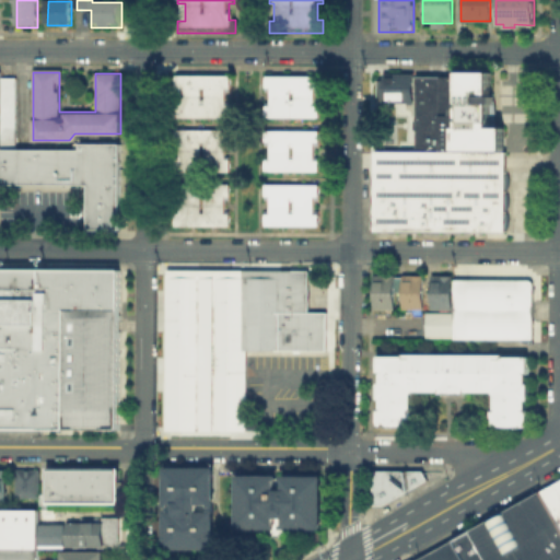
[(176,73),(232,73),(232,85),(225,85),(225,102),(232,102),(232,116),(176,116),(176,105),(183,105),(183,88),(176,88),(176,73)]
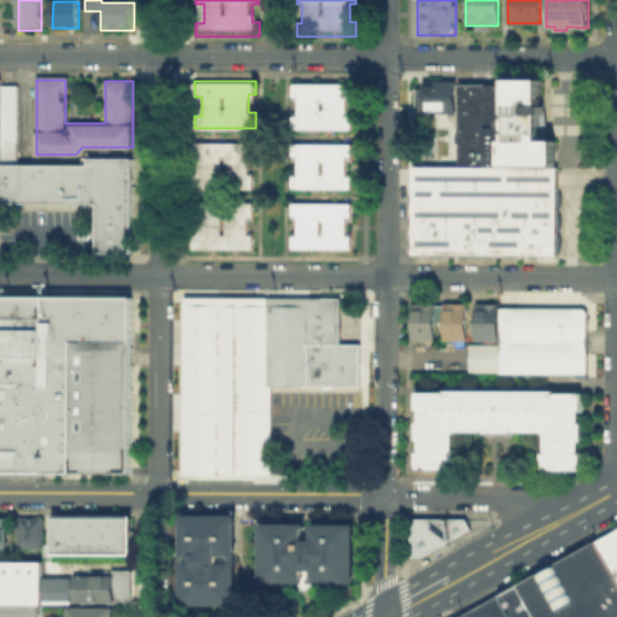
[(292,81),(354,81),(354,97),(346,97),(346,113),(356,113),(356,131),(292,131),(292,116),(300,116),(300,97),(292,97),(292,81)]
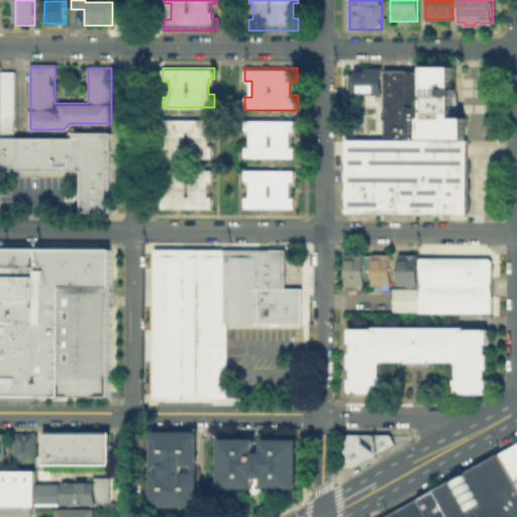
[(349,68),(379,68),(379,95),(349,95),(349,68)]
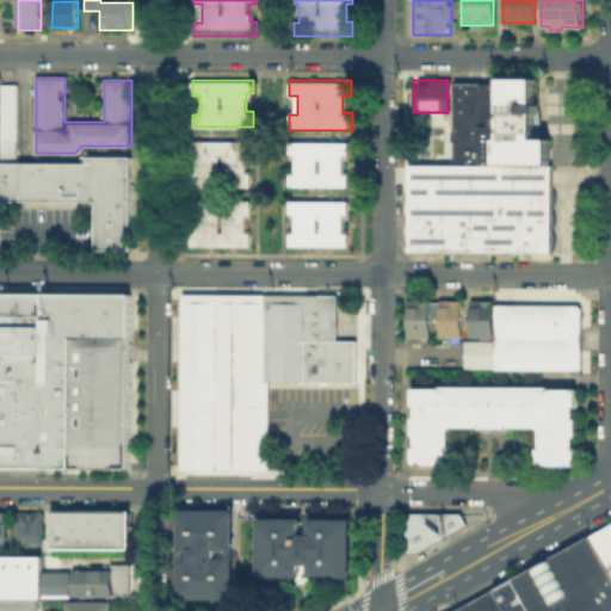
[(501,80),(536,80),(536,143),(553,143),(553,166),(495,166),(495,142),(501,142),(501,80)]
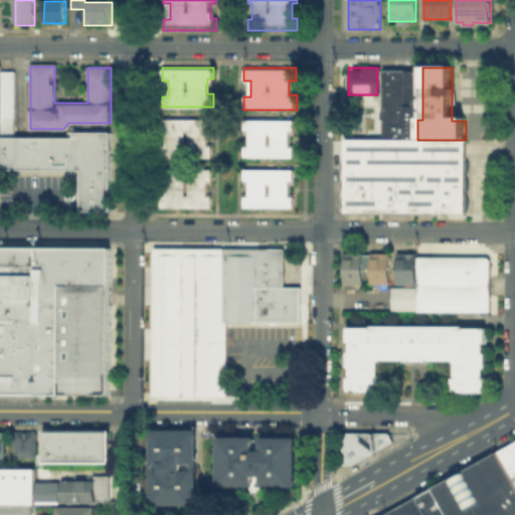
[(0,69),(15,69),(15,134),(0,134),(0,69)]
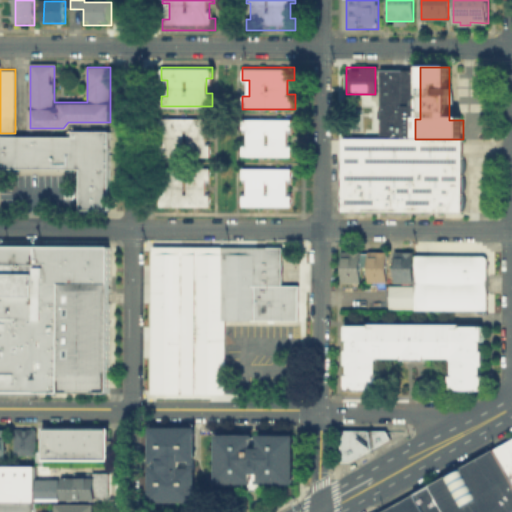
[(379,70),(415,70),(415,119),(415,139),(378,139),(379,70)]
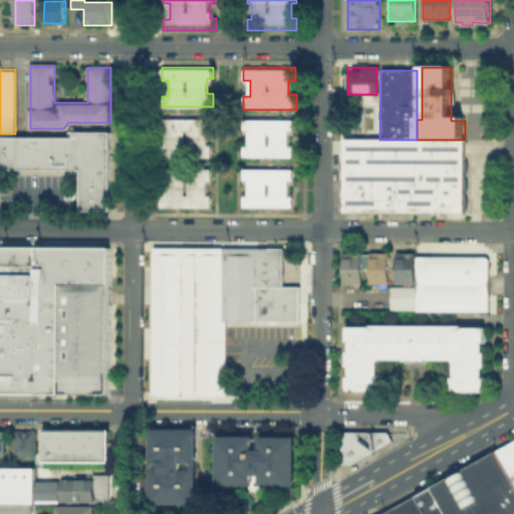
[(162,118),(211,118),(211,129),(205,129),(205,145),(211,145),(211,156),(162,156),(162,145),(165,145),(165,131),(162,131),(162,118)]
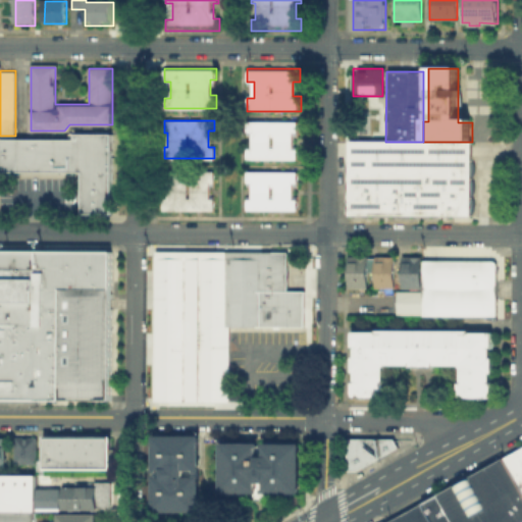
[(247,120),(300,120),(300,133),(293,133),(293,147),(298,147),(298,158),(249,158),(249,149),(254,149),(254,133),(247,133),(247,120)]
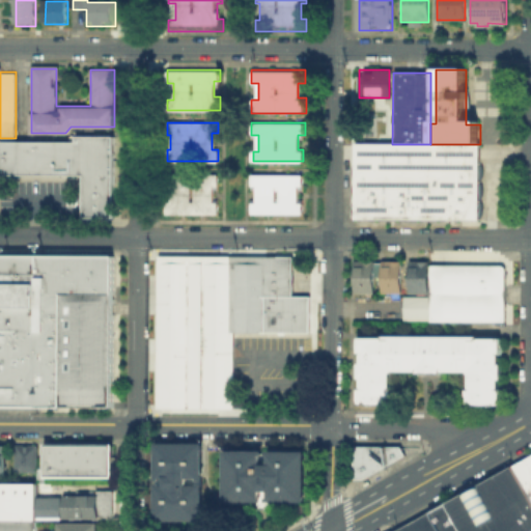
[(0,144),(76,144),(76,136),(114,136),(114,219),(85,219),(85,176),(0,176),(0,144)]
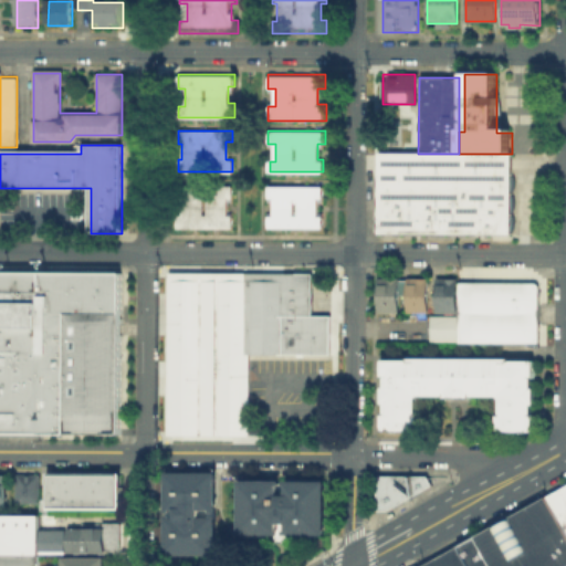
[(376,153),(418,154),(459,154),(512,154),(512,236),(376,236),(376,153)]
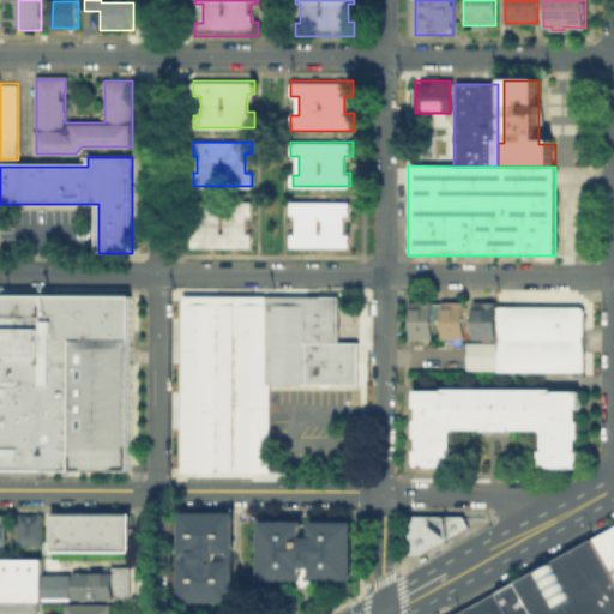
[(193,199),(252,199),(252,215),(245,215),(245,233),(252,233),(252,247),(193,247),(193,233),(199,233),(199,214),(193,214),(193,199)]
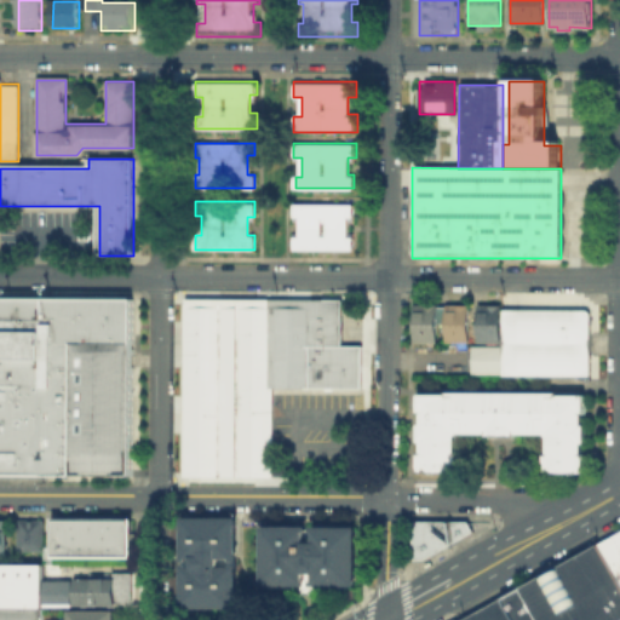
[(296,204),(356,204),(356,219),(348,219),(348,236),(356,236),(356,252),(296,252),(296,236),(302,236),(302,217),(296,217),(296,204)]
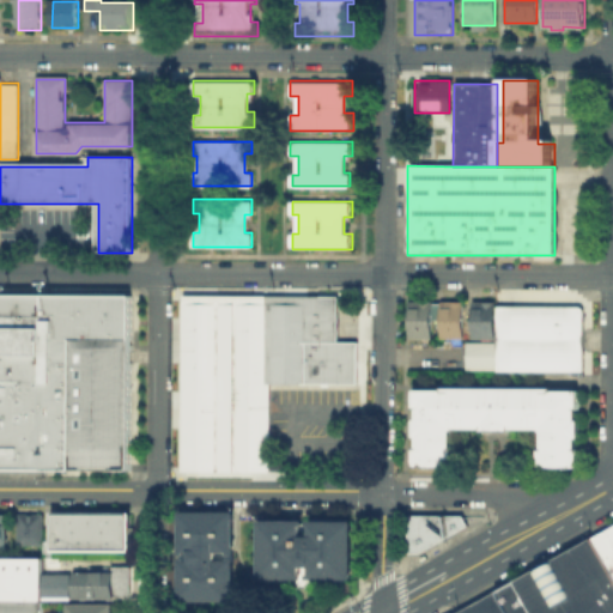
[(0,289),(125,289),(125,468),(0,468),(0,289)]
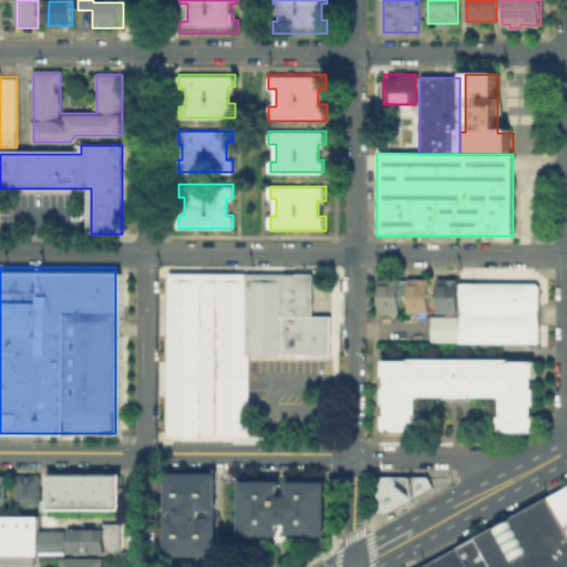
[(165,272),(245,272),(245,352),(245,432),(165,432),(165,272)]
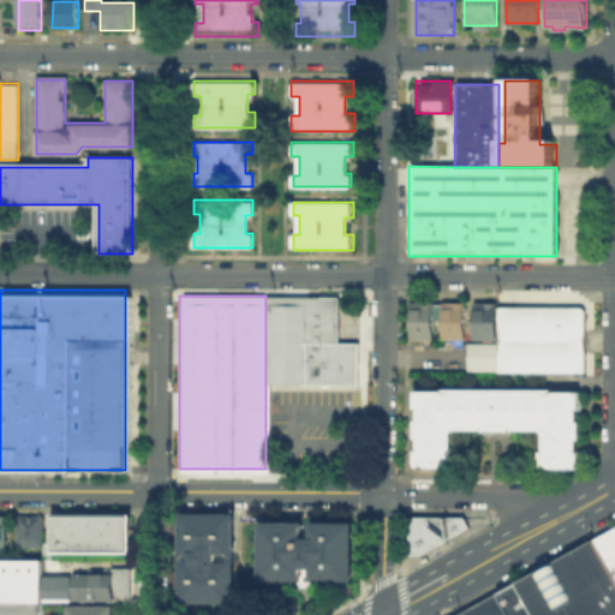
[(266,296),(335,296),(335,338),(356,338),(356,382),(266,382),(266,296)]
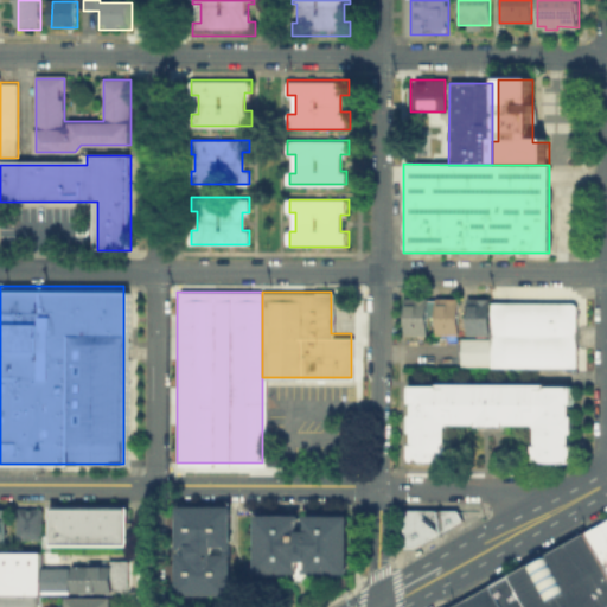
[(400,296),(422,296),(422,331),(400,331),(400,296)]
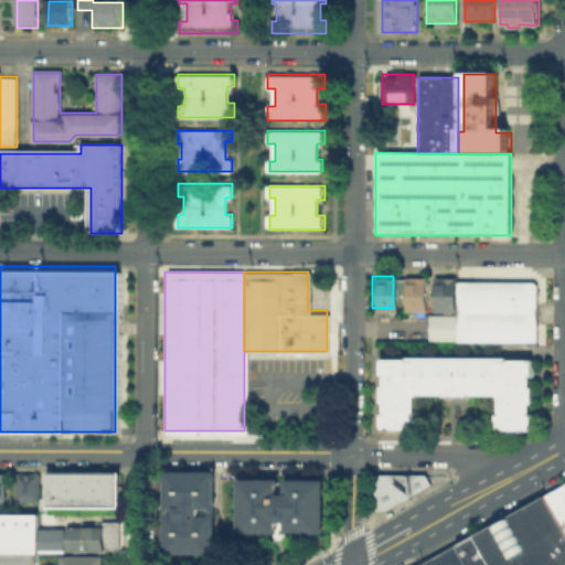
[(402,276),(423,276),(423,308),(402,308),(402,276)]
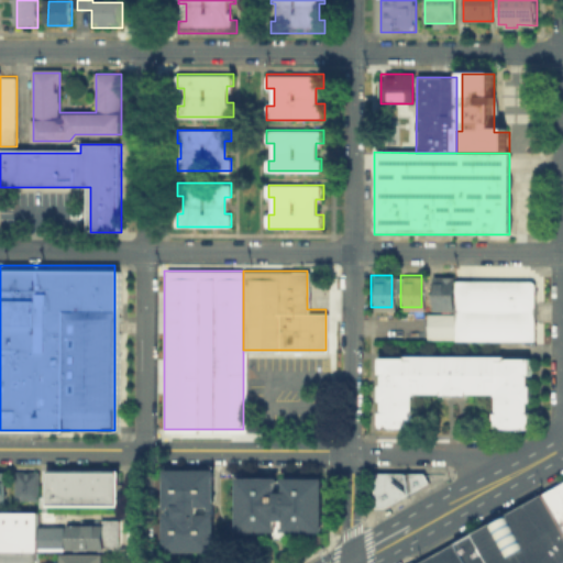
[(430,275),(450,275),(450,308),(430,308),(430,275)]
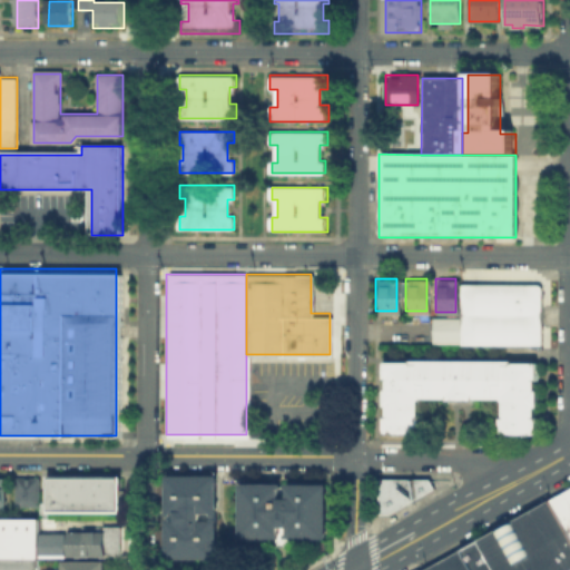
[(459,283),(539,283),(539,343),(459,343),(459,283)]
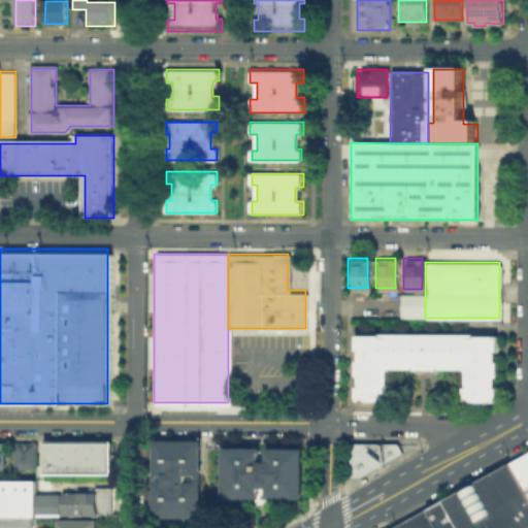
[(426,294),(400,293),(399,318),(425,318),(426,294)]
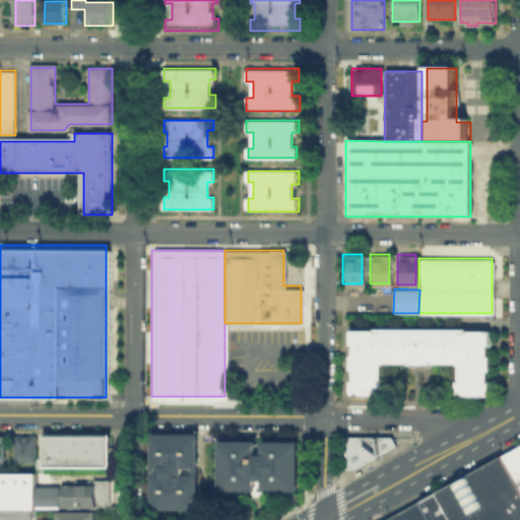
[(346,329),(490,329),(490,395),(455,395),(455,362),(379,362),(379,397),(346,397),(346,329)]
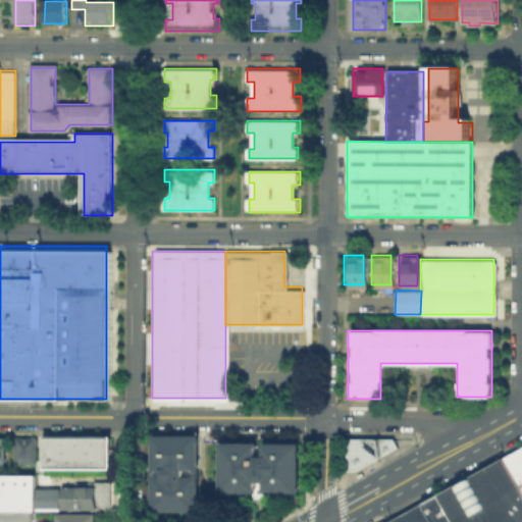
[(9,436),(31,436),(31,464),(9,464),(9,436)]
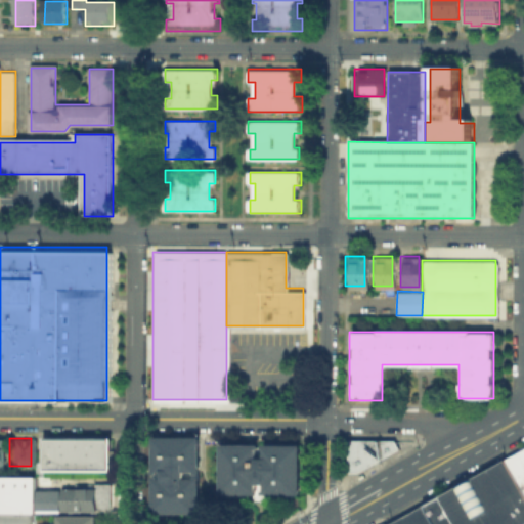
[(39,438),(102,438),(102,470),(39,470),(39,438)]
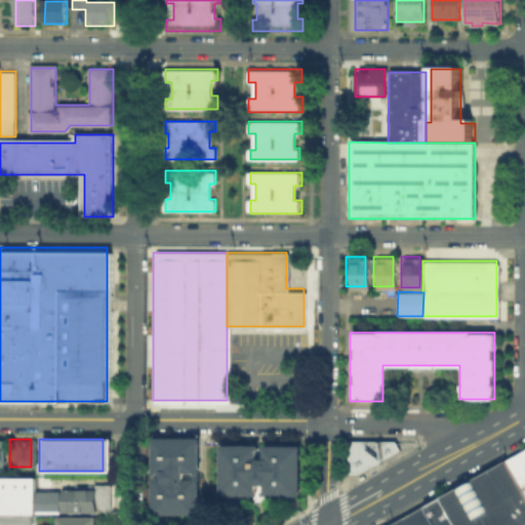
[(149,439),(194,439),(194,516),(149,516),(149,439)]
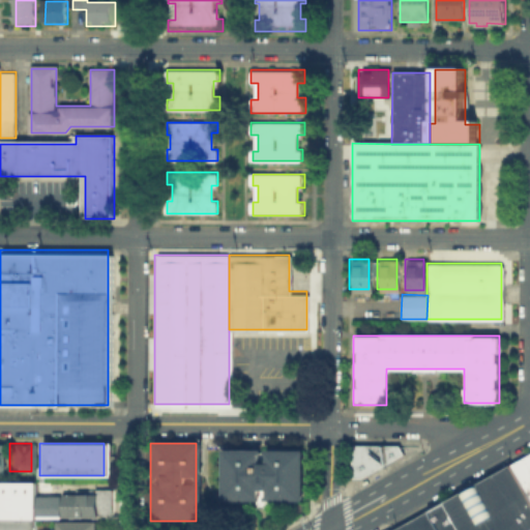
[(350,444),(396,444),(402,452),(358,477),(350,477),(350,444)]
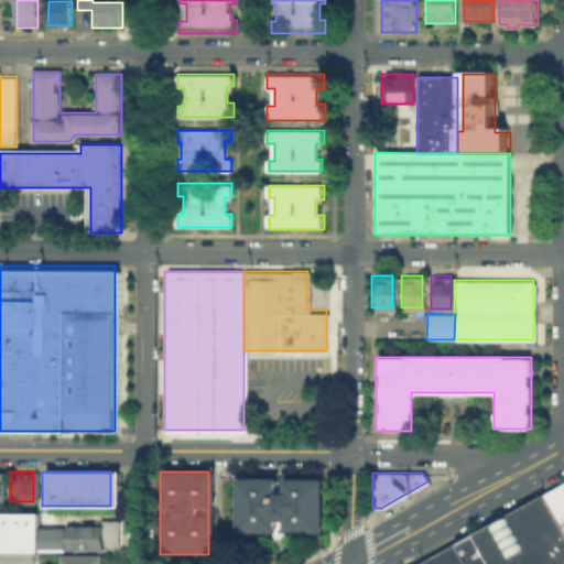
[(232,478),(317,478),(317,531),(232,531),(232,478)]
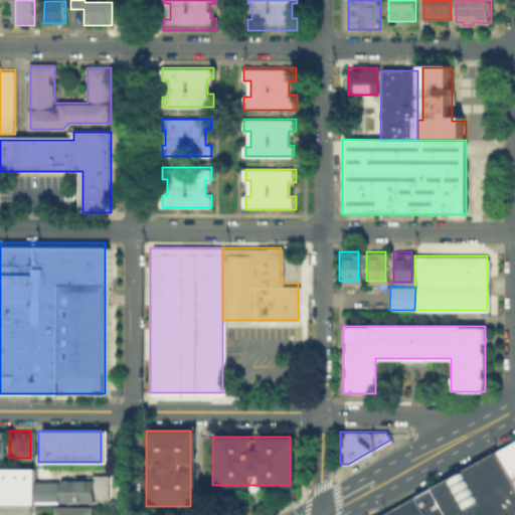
[(514,488),(495,452),(514,440),(514,488)]
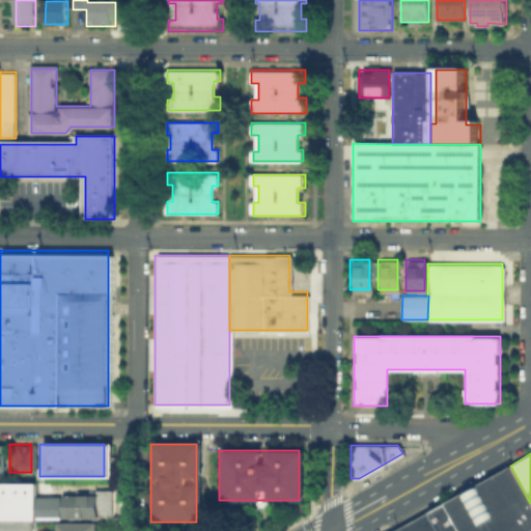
[(530,503),(530,530),(457,530),(443,504),(510,466),(530,503)]
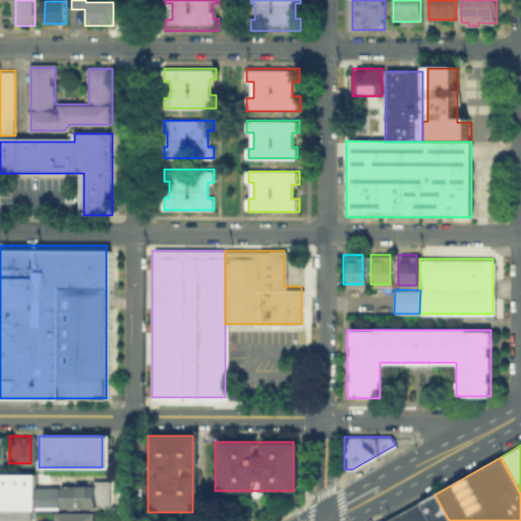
[(0,474),(31,474),(31,512),(0,512),(0,474)]
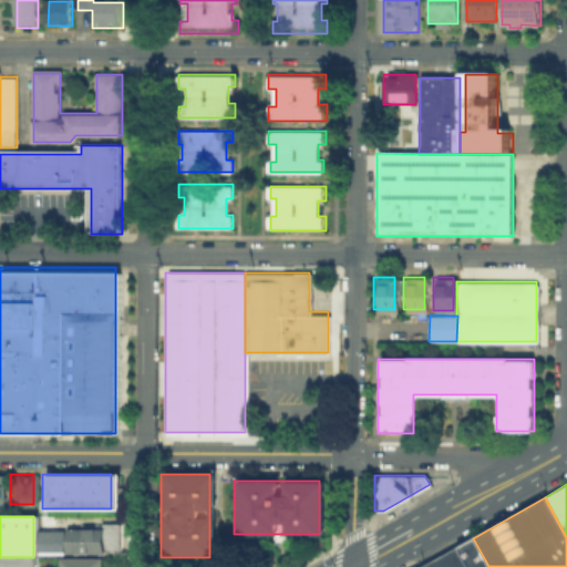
[(41,521),(115,521),(115,553),(41,553),(41,521)]
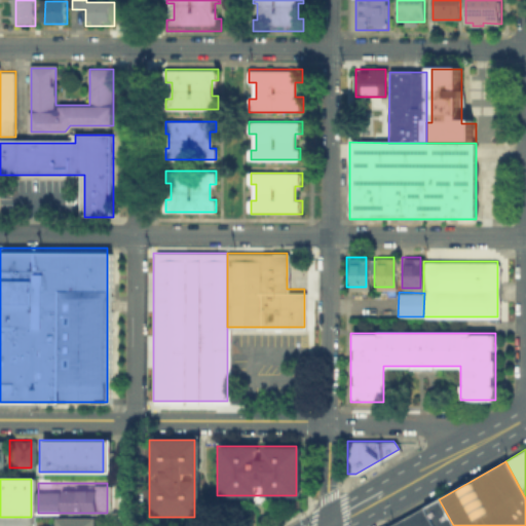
[(453,525),(388,525),(439,499),(453,525)]
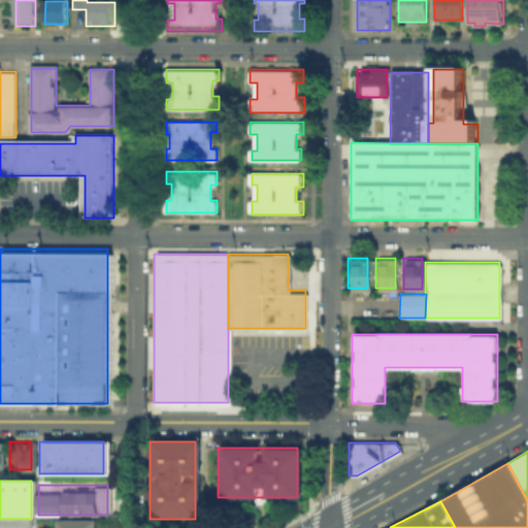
[(0,527),(0,519),(31,519),(31,527),(0,527)]
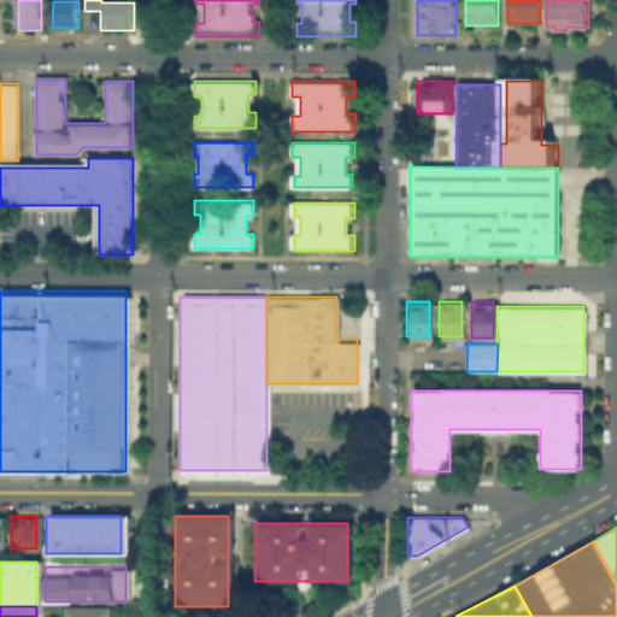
[(110,616),(111,606),(65,606),(64,616),(110,616)]
